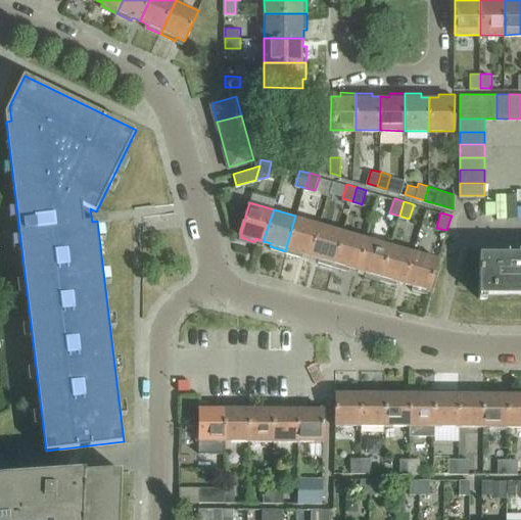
[(310,254),(320,223),(295,216),(285,251),(301,255),(302,252),(310,254)]
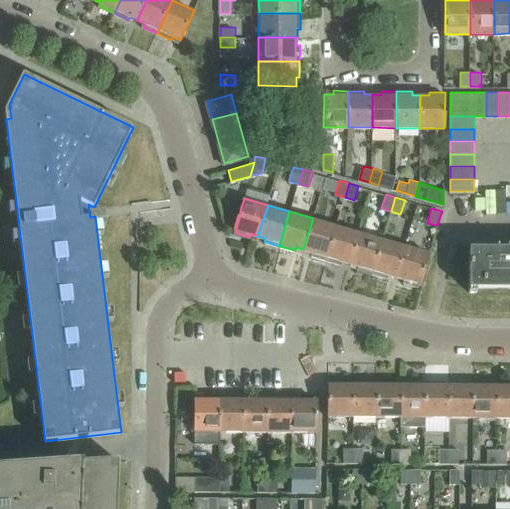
[(325,259),(336,225),(313,218),(303,249),(311,251),(310,255),(325,259)]
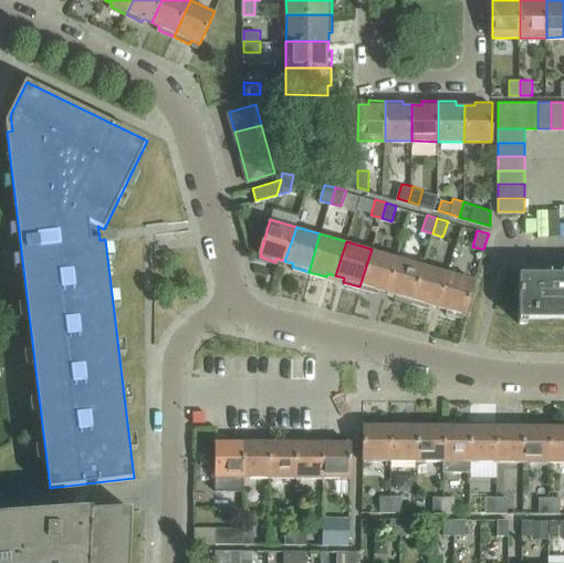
[(387,291),(397,257),(372,249),(359,287),(377,292),(378,289),(387,291)]
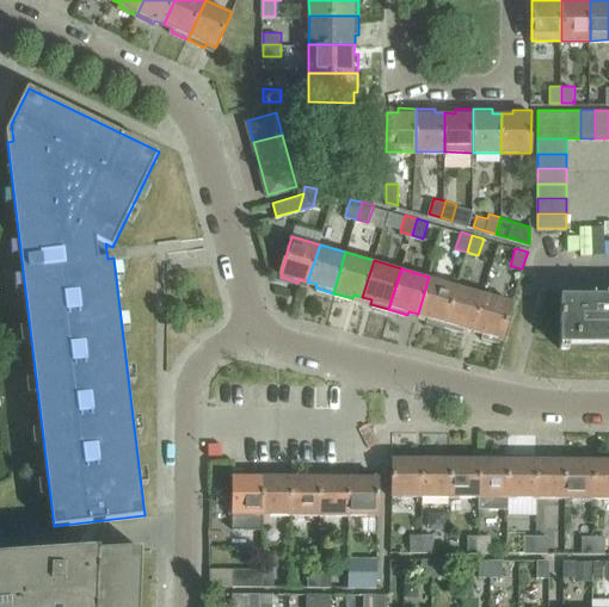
[(444,326),(456,285),(429,277),(418,314),(428,316),(426,320),(444,326)]
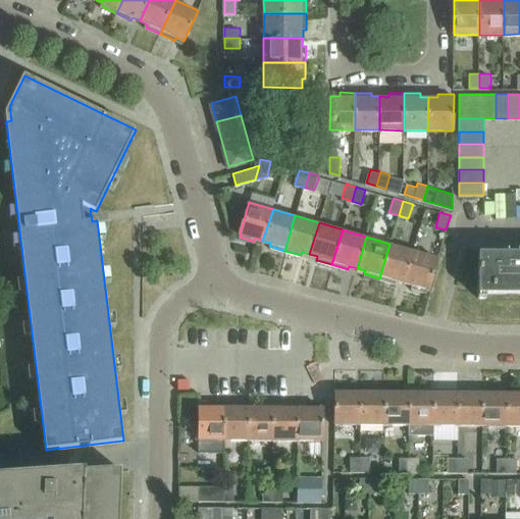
[(404,282),(413,250),(390,244),(379,278),(395,282),(396,279),(404,282)]
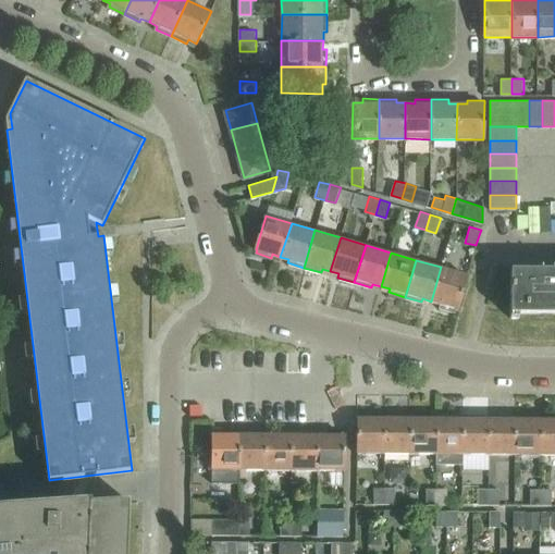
[(457,309),(470,263),(463,261),(459,272),(441,267),(431,302),(440,304),(439,307),(454,311),(455,309),(457,309)]
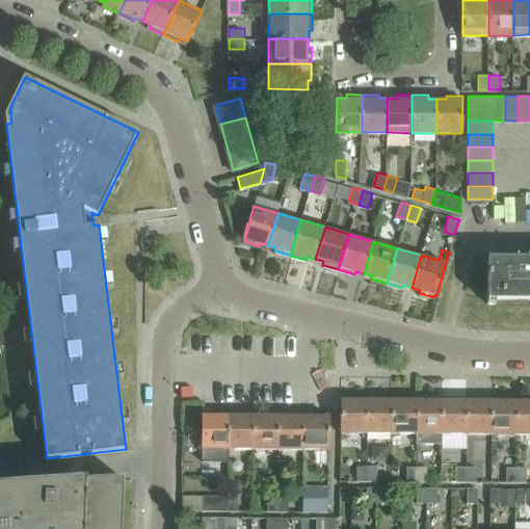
[(529,253),(488,253),(487,302),(489,302),(489,298),(529,297),(529,253)]
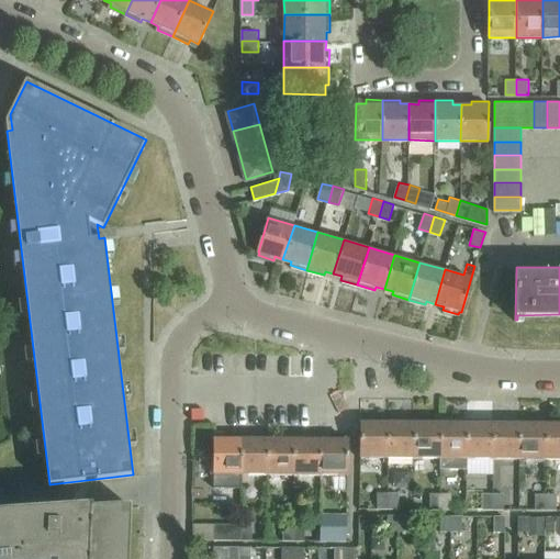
[(388,457),(388,422),(379,422),(379,418),(362,418),(362,421),(360,421),(360,457),(388,457)]
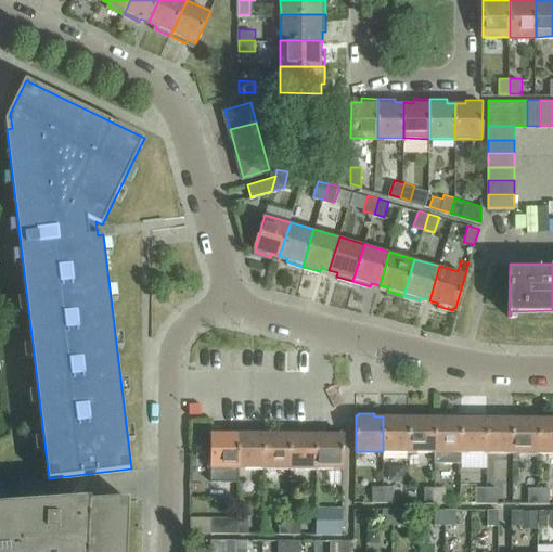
[(409,451),(409,413),(391,413),(391,416),(383,416),(383,451),(386,451),(386,462),(402,462),(402,451),(409,451)]
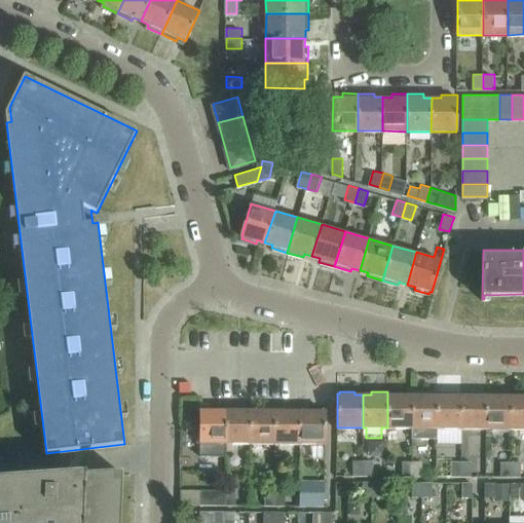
[(412,427),(412,395),(404,395),(404,391),(387,391),(387,427),(412,427)]
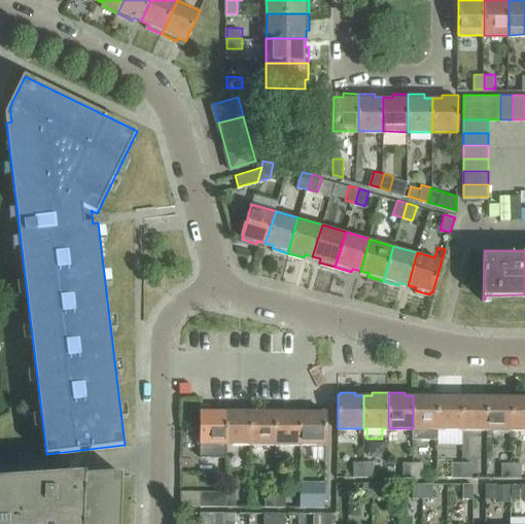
[(421,395),(413,395),(413,428),(414,428),(414,439),(422,439),(422,428),(438,428),(438,392),(421,392),(421,395)]
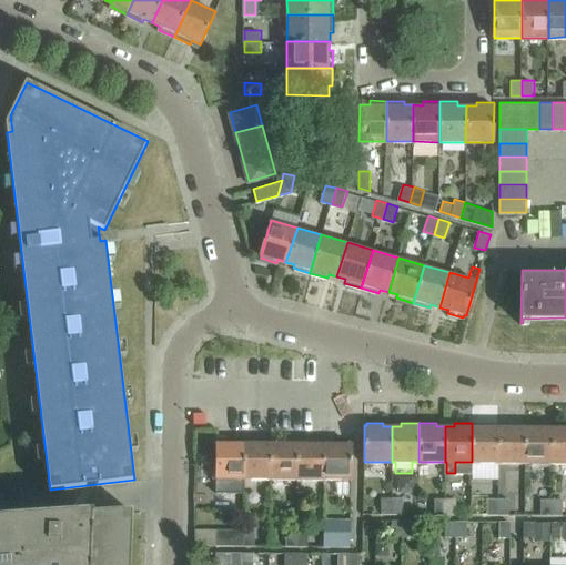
[(498,463),(498,427),(489,427),(489,423),(472,423),(472,462),(498,463)]
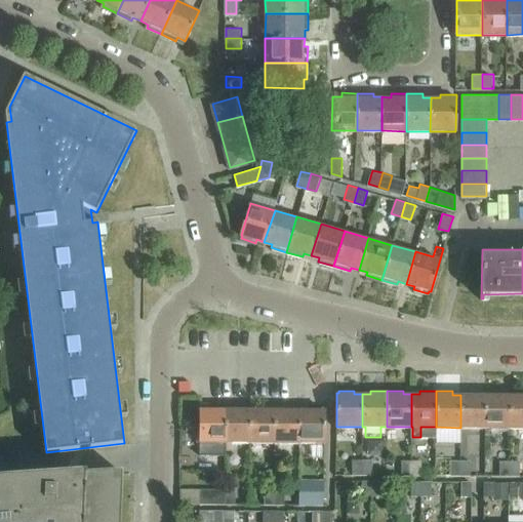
[(485,428),(485,391),(469,391),(469,395),(460,395),(460,428),(485,428)]
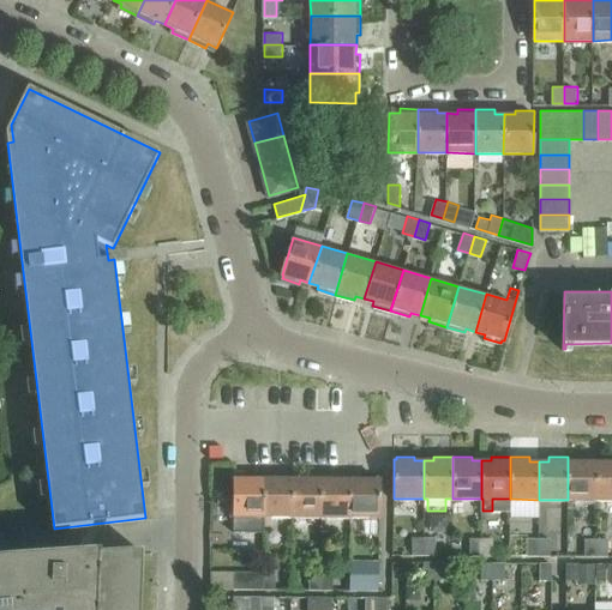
[(597,500),(598,461),(587,461),(588,457),(568,457),(568,500),(597,500)]
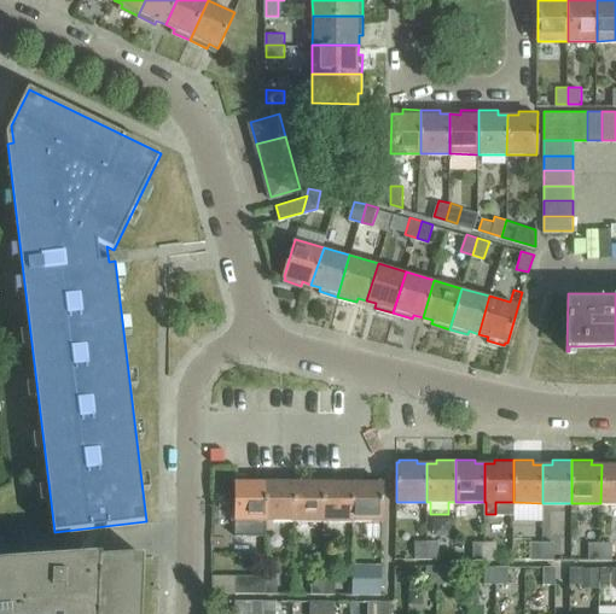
[(615,460),(611,461),(611,465),(602,465),(600,503),(615,502),(615,460)]
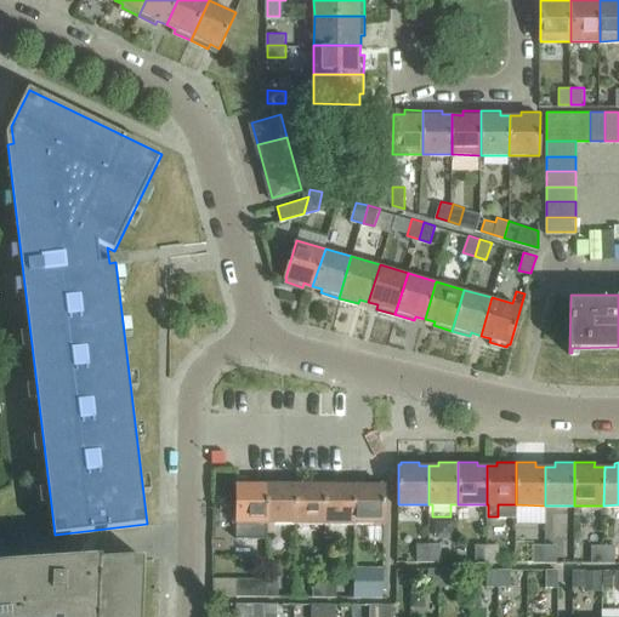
[(267,524),(267,479),(248,479),(248,484),(237,484),(237,503),(233,503),(233,523),(237,523),(237,537),(268,537),(268,524),(267,524)]
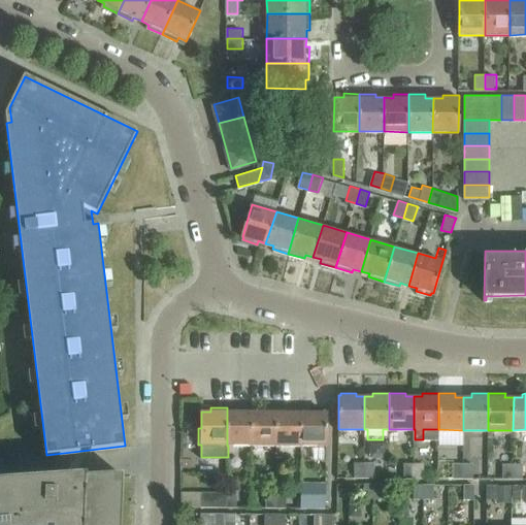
[(252,446),(252,412),(243,412),(243,407),(227,407),(227,446),(228,446),(252,446)]
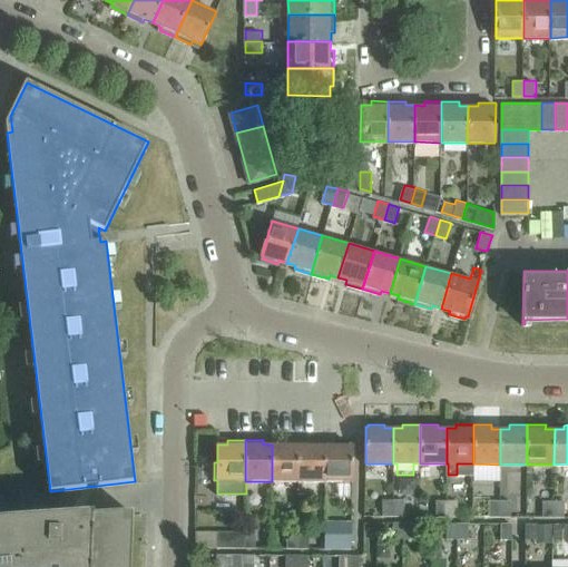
[(299,481),(299,441),(281,440),(281,445),(272,445),(272,481),(299,481)]
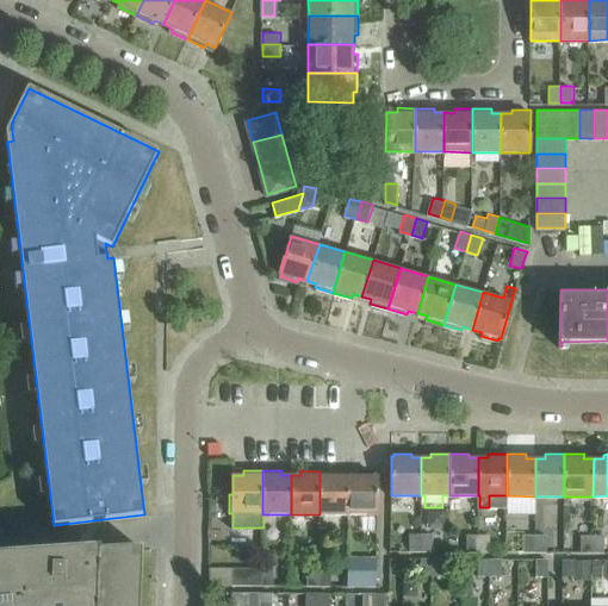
[(348,514),(348,476),(339,476),(340,472),(320,472),(320,514),(348,514)]
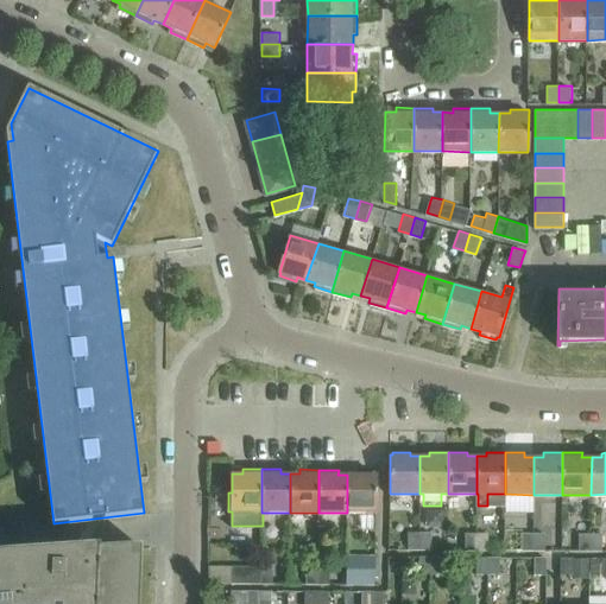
[(376,513),(376,470),(357,470),(357,475),(347,475),(347,513),(376,513)]
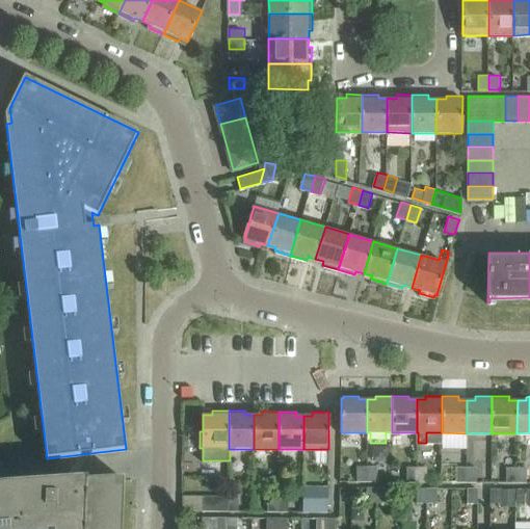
[(479,449),(460,449),(460,463),(478,464),(479,449)]
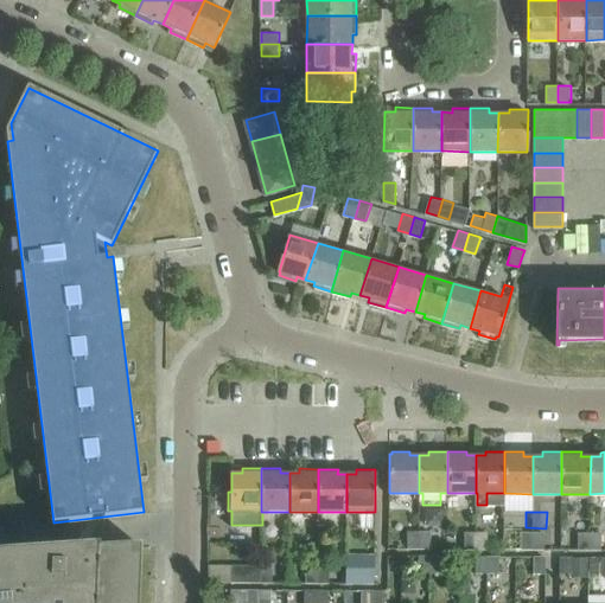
[(420,547),(420,531),(407,531),(407,547),(420,547)]
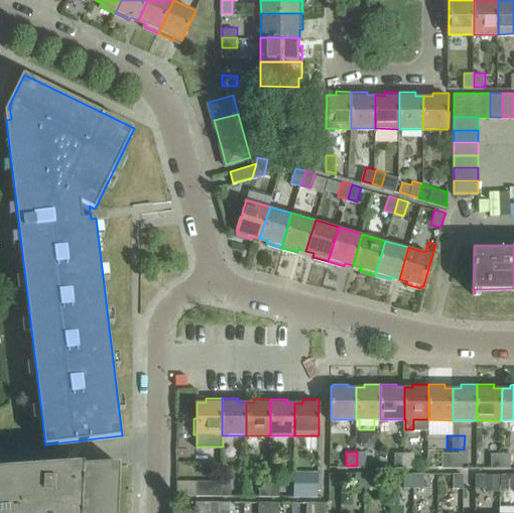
[(367,452),(357,452),(357,466),(367,466),(367,452)]
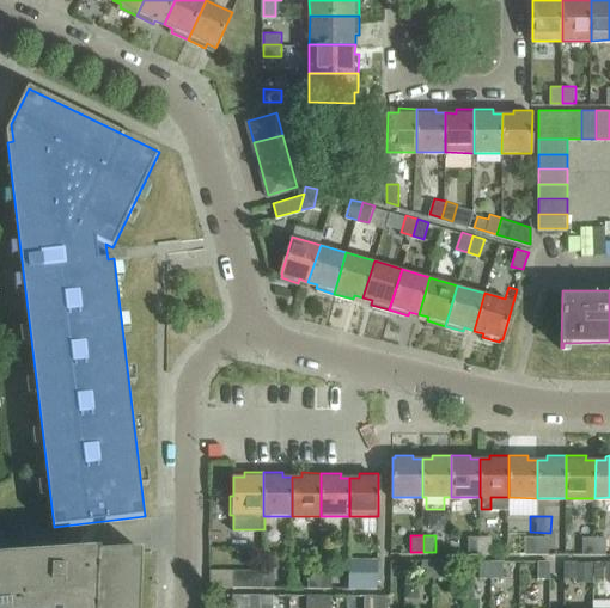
[(481,552),(481,535),(469,535),(469,552),(481,552)]
